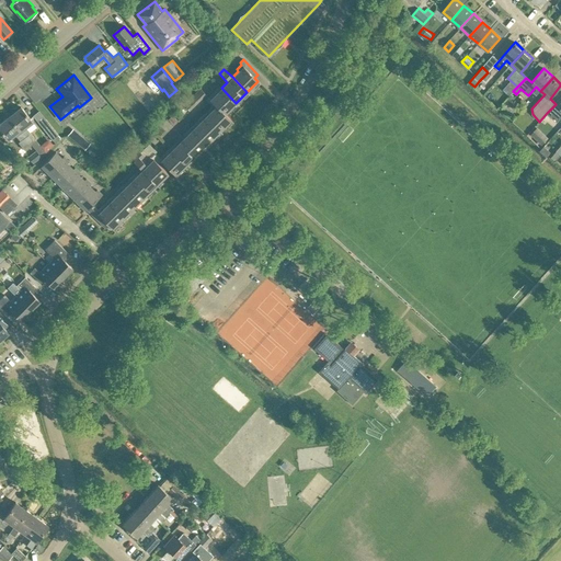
[(236,103),(221,88),(219,86),(214,91),(216,93),(209,100),(214,104),(225,114),(236,103)]
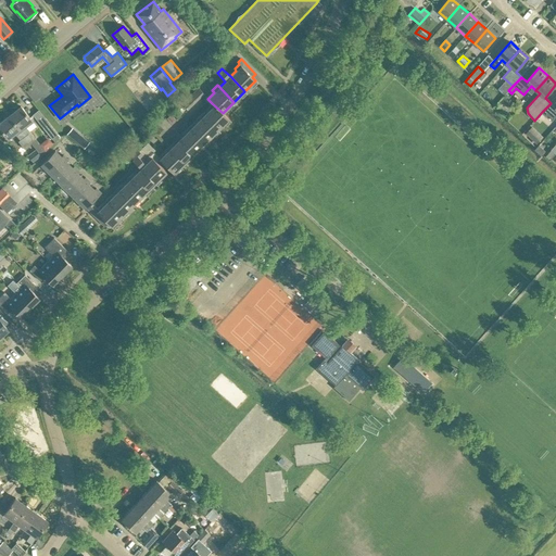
[(187,110),(204,93),(198,88),(181,104),(187,110)]
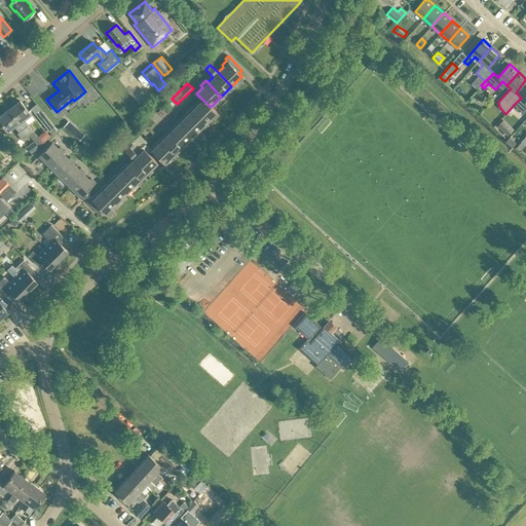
[(217,112),(211,107),(200,98),(196,102),(198,104),(192,109),(207,122),(217,112)]
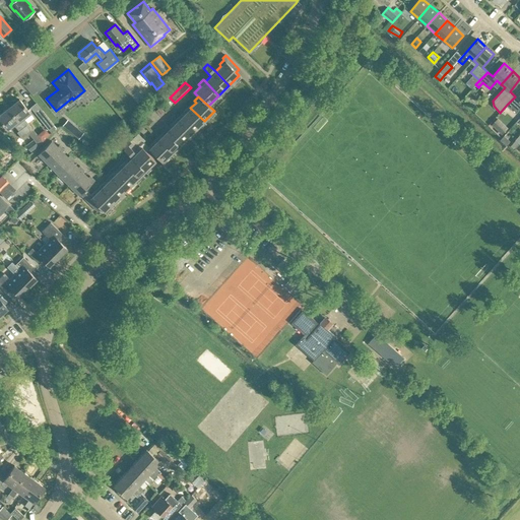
[(519,101),(515,96),(507,105),(517,113),(519,109),(519,101)]
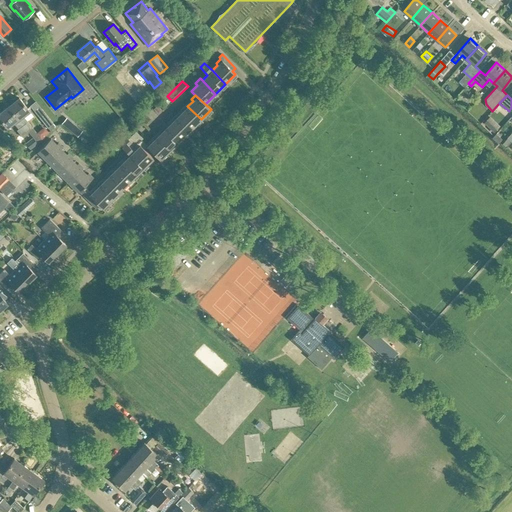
[(23,126),(28,122),(24,117),(30,112),(19,98),(8,106),(17,119),(23,126)]
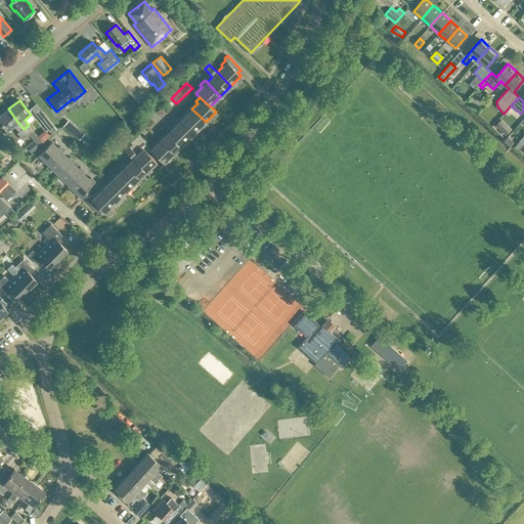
[(51,134),(56,130),(36,103),(31,107),(51,134)]
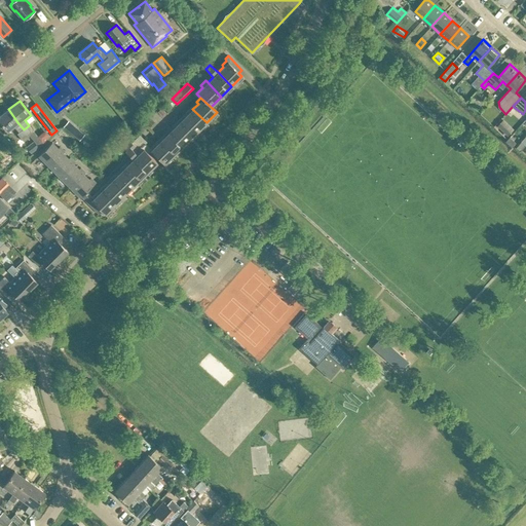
[(207,122),(192,109),(191,107),(186,112),(188,114),(182,119),(195,133),(207,122)]
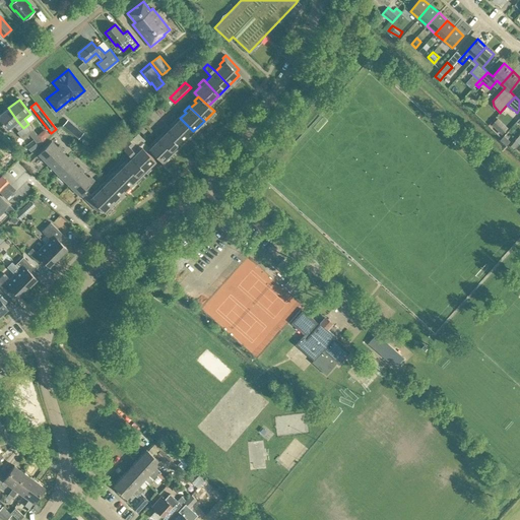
[(23,128),(17,121),(8,108),(0,114),(0,121),(6,129),(13,124),(18,131),(17,133),(22,140),(28,135),(26,134),(27,133),(36,143),(41,139),(28,124),(23,128)]
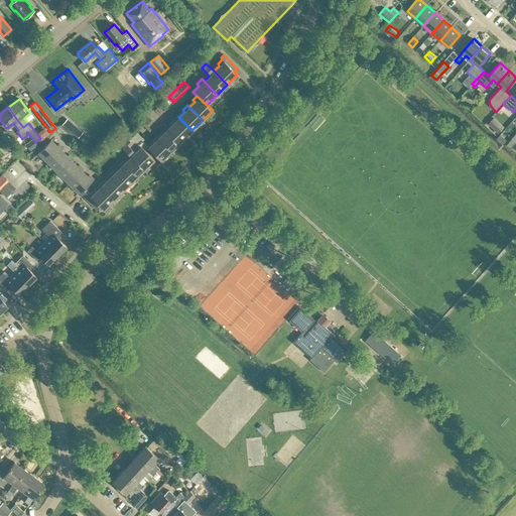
[(191,130),(178,117),(177,115),(172,120),(174,122),(168,127),(181,140),(191,130)]
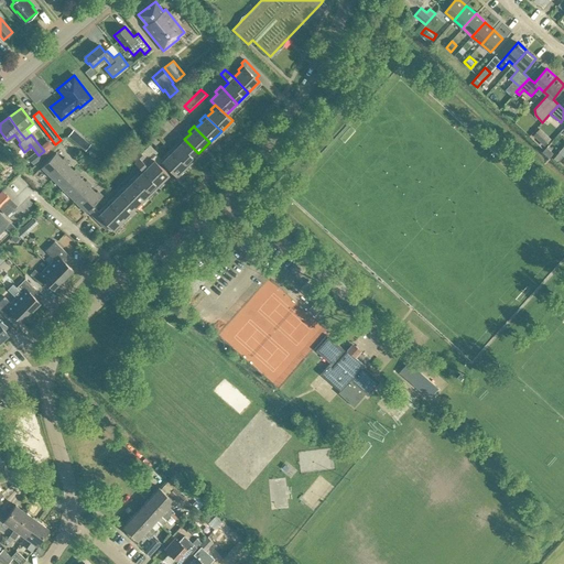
[(68,134),(85,149),(90,142),(74,128),(68,134)]
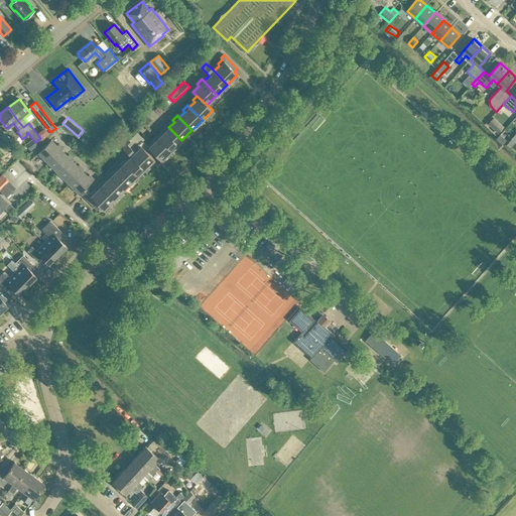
[(504,127),(494,117),(488,123),(499,133),(504,127)]
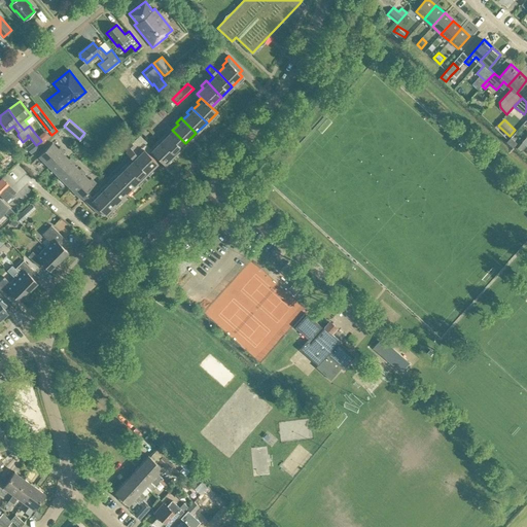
[(185,143),(172,130),(168,125),(163,130),(168,134),(162,140),(175,153),(185,143)]
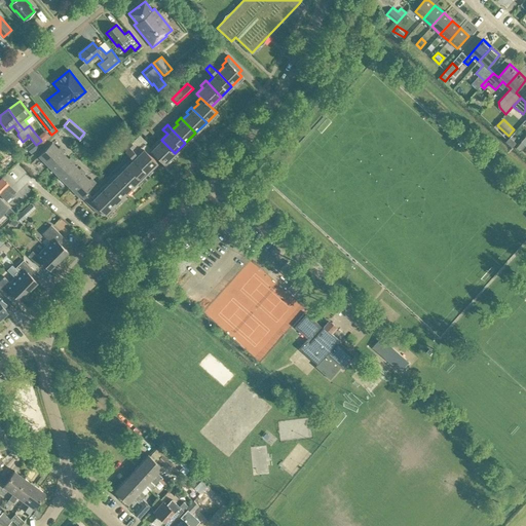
[(130,157),(147,142),(140,135),(132,143),(128,140),(122,146),(126,151),(125,152),(130,157)]
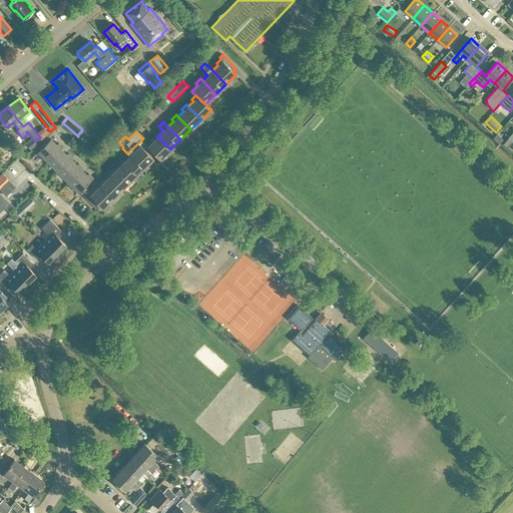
[(512,132),(503,144),(508,147),(512,141),(512,132)]
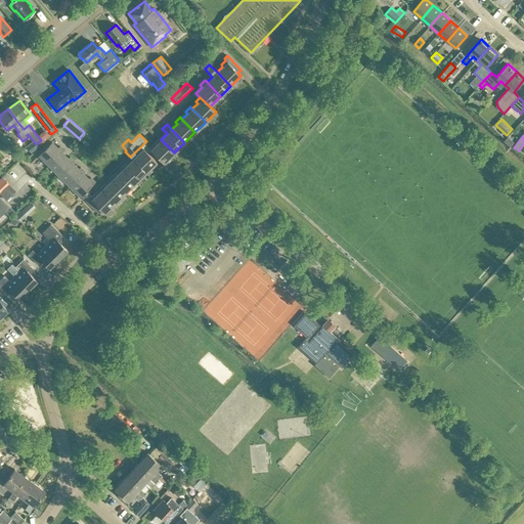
[(174,153),(161,139),(159,137),(155,142),(157,144),(150,149),(164,164),(174,153)]
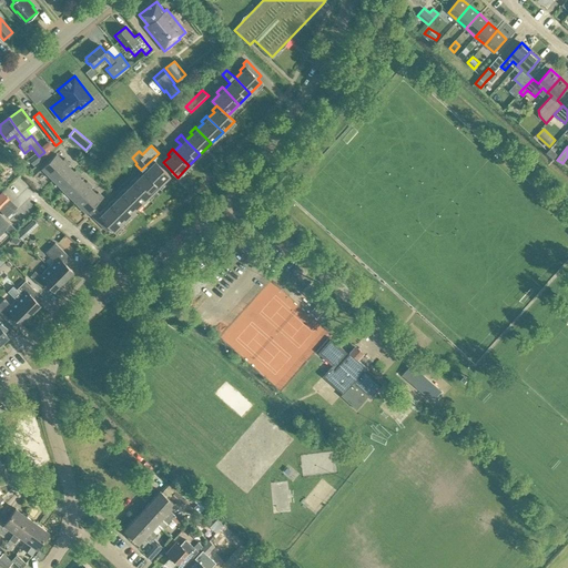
[(33,165),(41,159),(39,156),(36,152),(28,159),(33,165)]
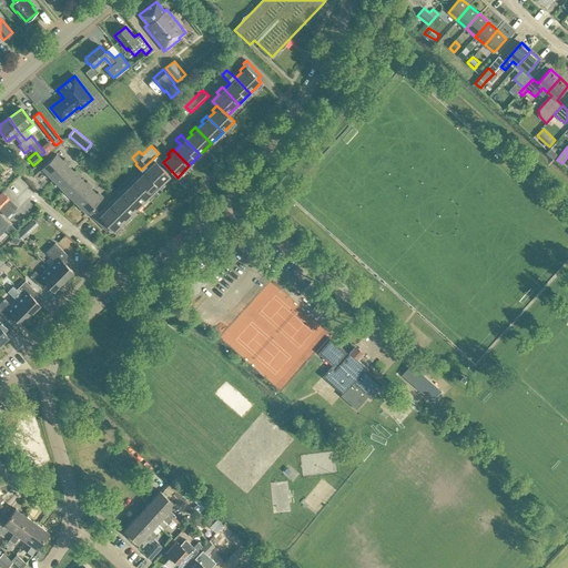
[(53,180),(68,165),(70,163),(64,159),(62,160),(56,154),(41,169),(53,180)]
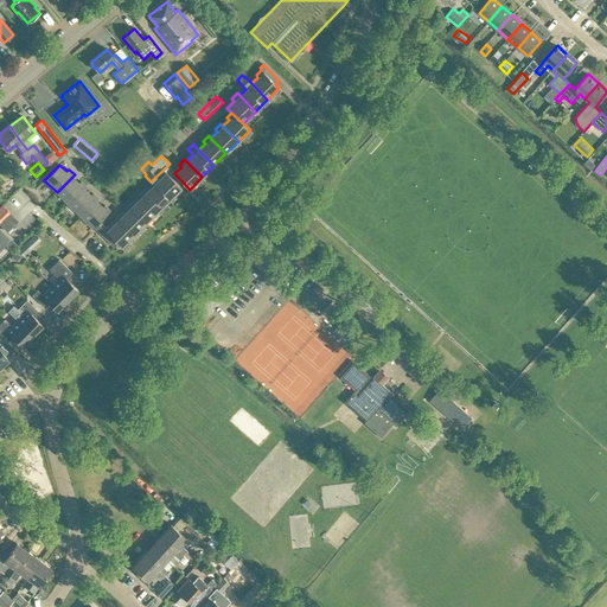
[(154,184),(170,199),(181,187),(166,172),(154,184)]
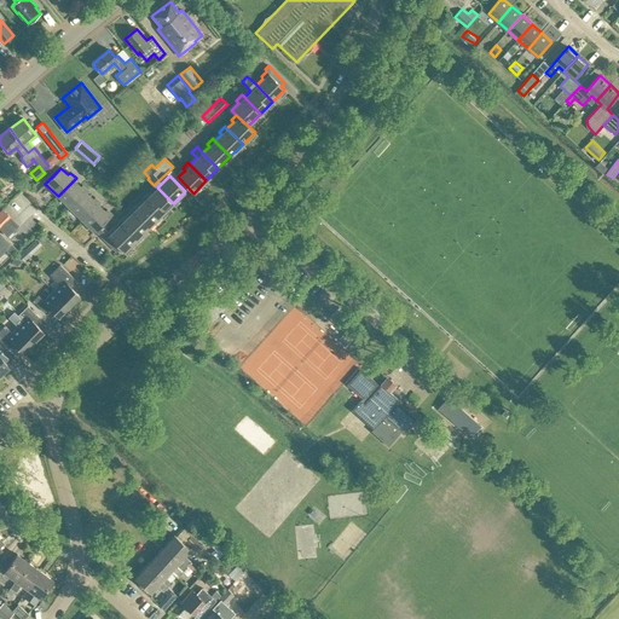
[(70,209),(86,192),(88,191),(82,185),(80,187),(74,180),(58,196),(70,209)]
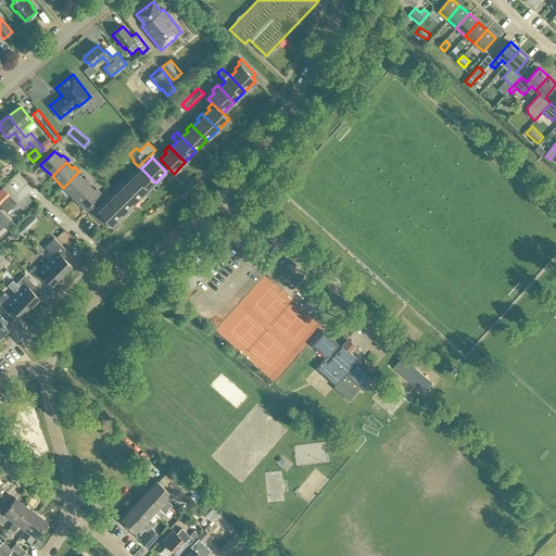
[(144,193),(155,182),(141,168),(135,175),(133,173),(127,177),(129,179),(144,193)]
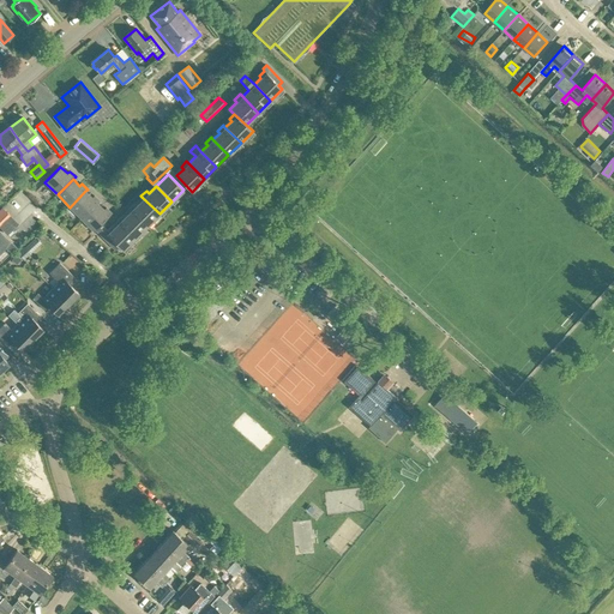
[(82,220),(97,203),(100,202),(94,196),(91,198),(85,191),(70,208),(82,220)]
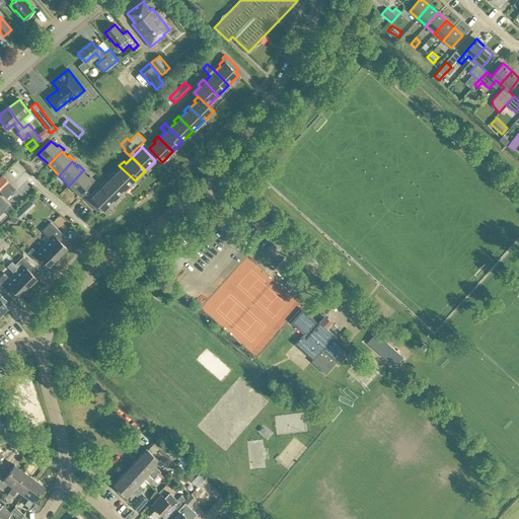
[(125,191),(135,180),(121,167),(116,173),(114,171),(108,175),(110,177),(125,191)]
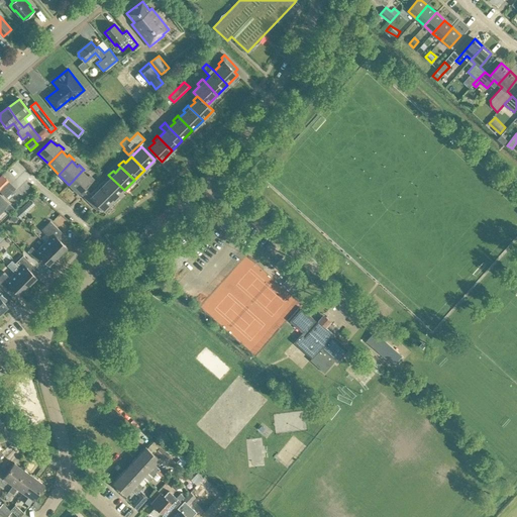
[(82,171),(69,185),(79,195),(94,180),(89,175),(87,177),(82,171)]
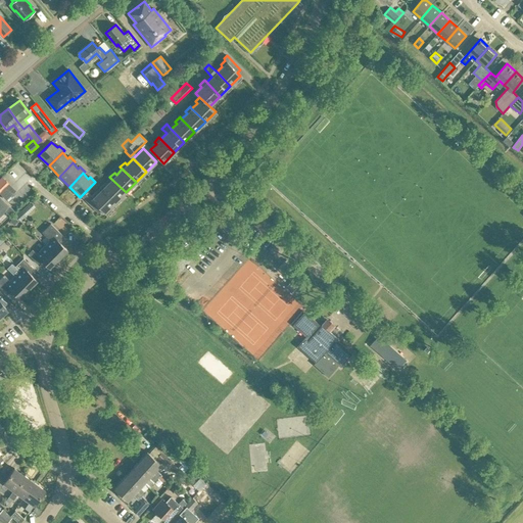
[(0,193),(1,195),(10,186),(1,177),(0,178),(0,193)]
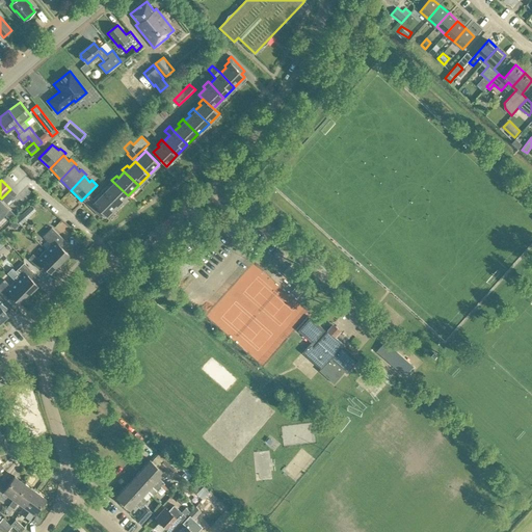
[(116,206),(128,195),(113,182),(108,187),(106,186),(101,190),(103,192),(116,206)]
